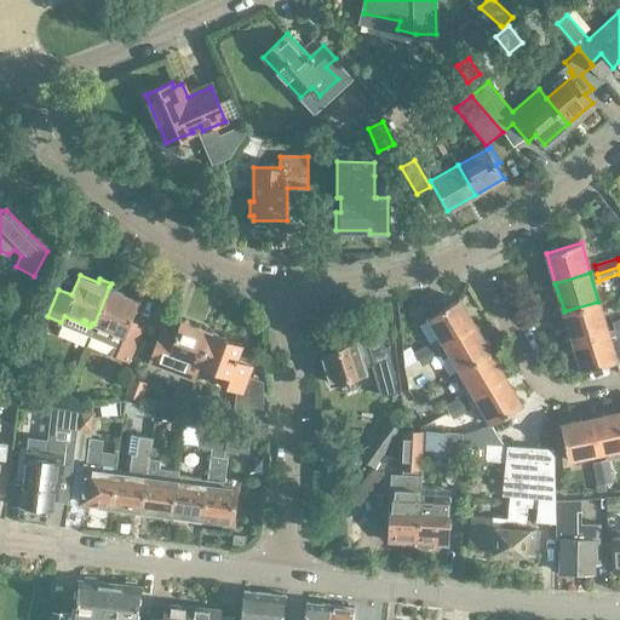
[(109,287),(95,323),(95,325),(90,337),(114,346),(112,355),(128,361),(143,325),(131,319),(138,299),(109,287)]
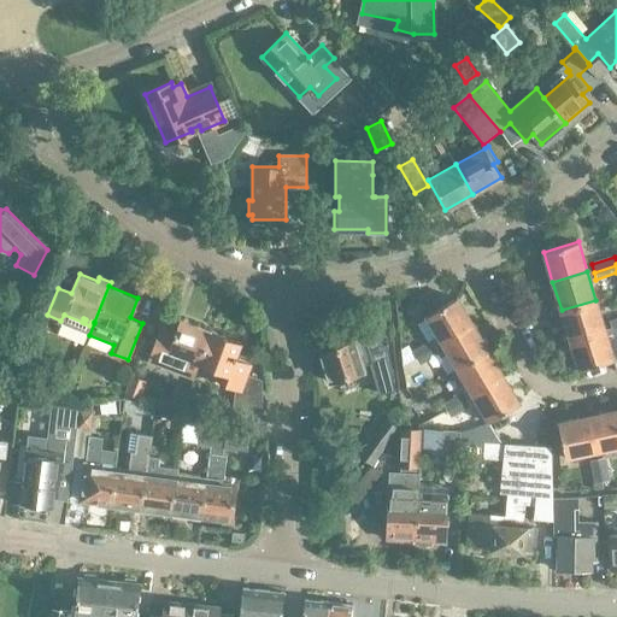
[(442,342),(472,324),(457,298),(425,315),(442,342)]
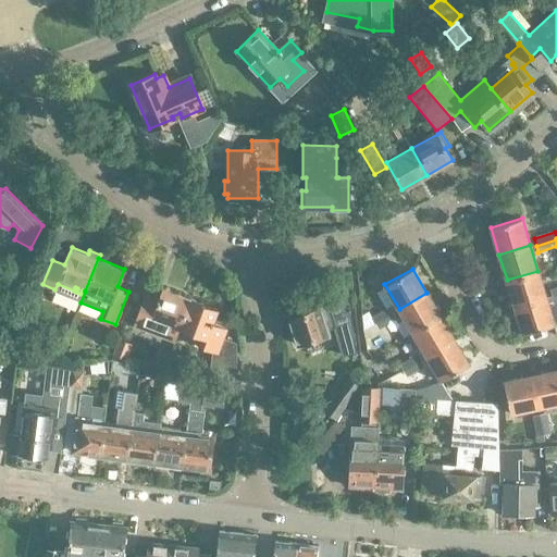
[(507,280),(515,306),(546,297),(537,271),(507,280)]
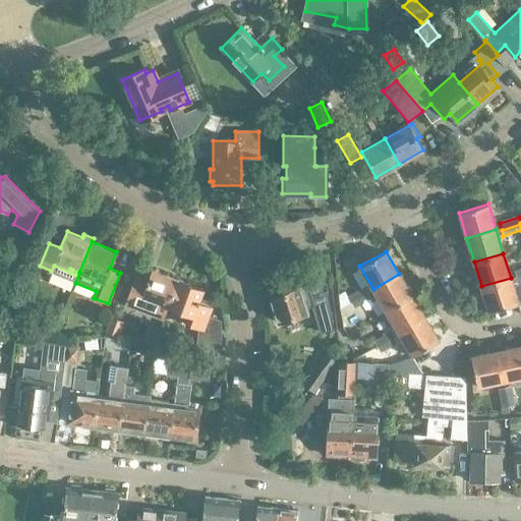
[(162,320),(167,306),(178,279),(152,269),(148,278),(135,274),(123,304),(162,320)]
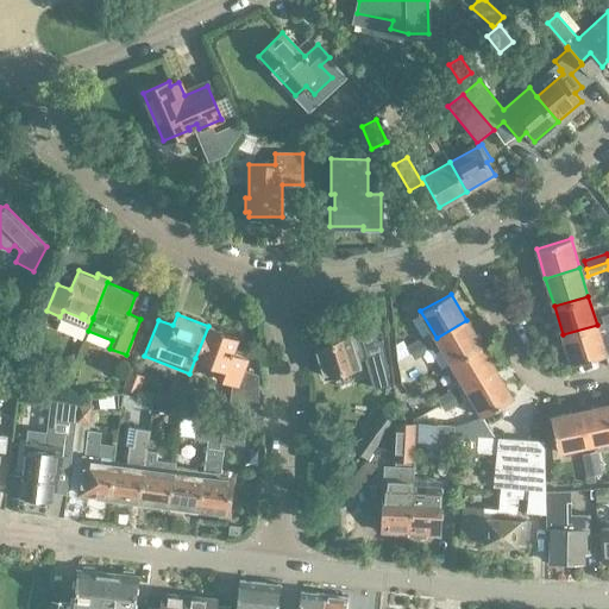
[(451,363),(482,345),(466,320),(437,338),(451,363)]
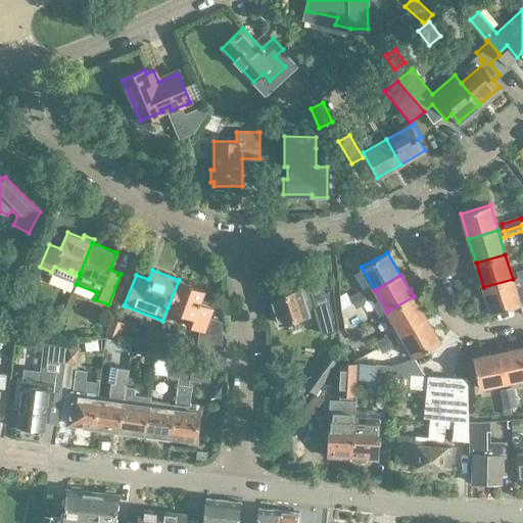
[(513,279),(483,287),(490,313),(521,303),(513,279)]
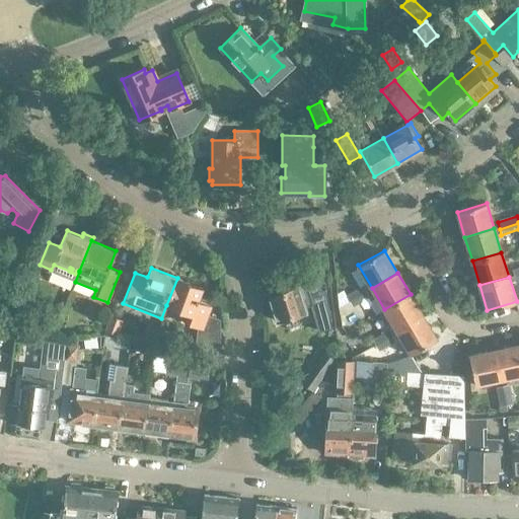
[(177,278),(166,305),(191,314),(187,323),(198,326),(196,346),(202,347),(201,360),(224,363),(225,351),(221,350),(221,319),(209,314),(212,305),(199,301),(203,287),(177,278)]
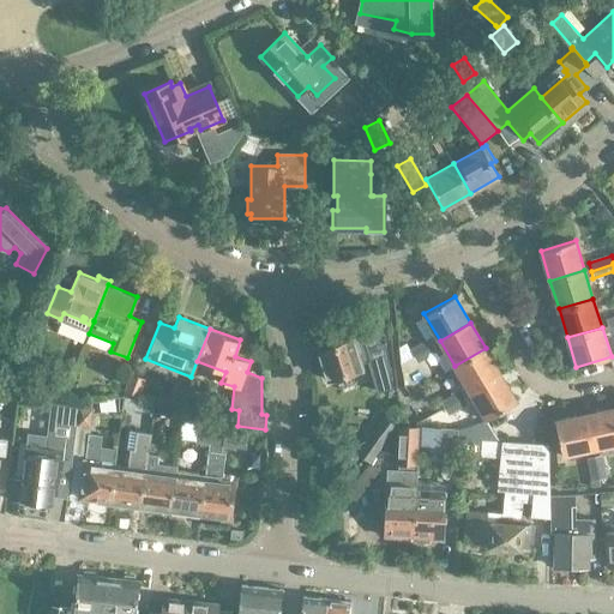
[(355,337),(319,349),(327,379),(361,368),(355,351),(380,343),(377,331),(360,336),(360,337),(356,338),(355,337)]
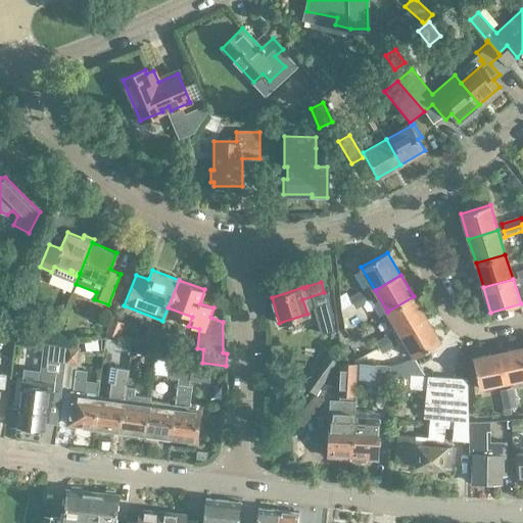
[(366,287),(348,296),(352,303),(370,293),(366,287)]
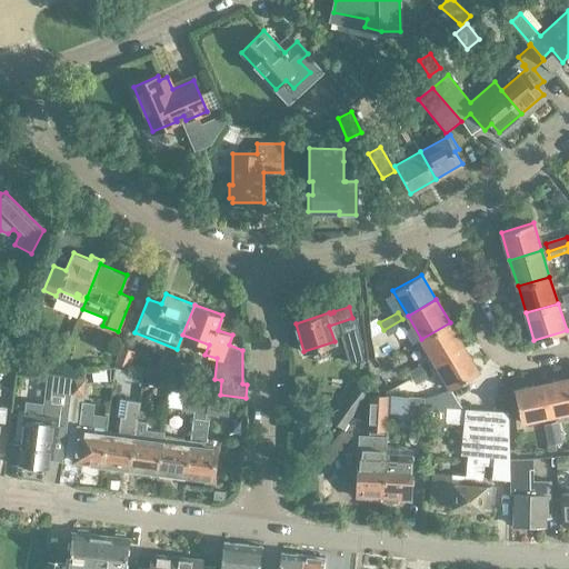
[(406,326),(402,319),(383,330),(387,337),(406,326)]
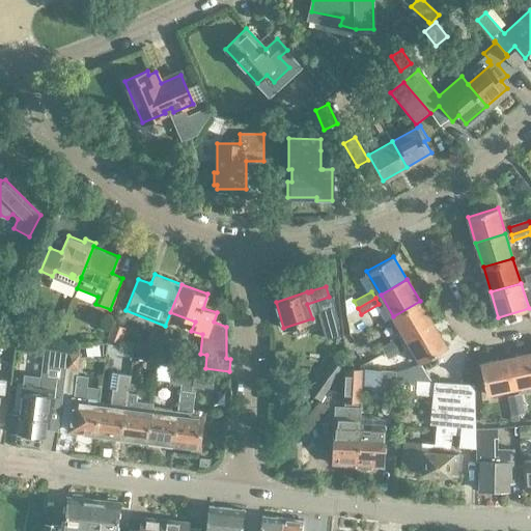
[(401,342),(407,339),(434,324),(420,301),(393,316),(402,332),(400,336),(372,352),(375,358),(384,354),(401,342)]
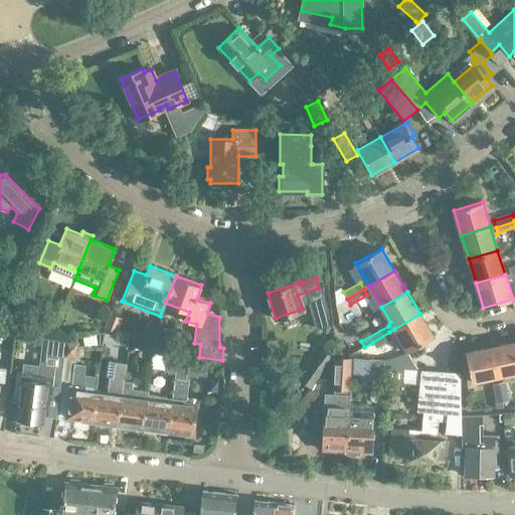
[(420,314),(394,329),(407,351),(434,336),(420,314)]
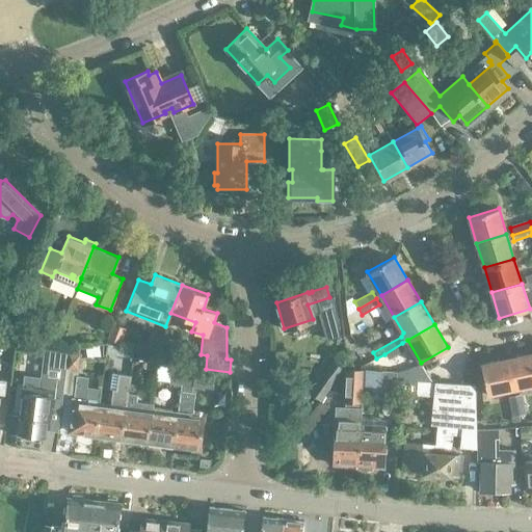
[(107,341),(121,346),(127,330),(113,325),(107,341)]
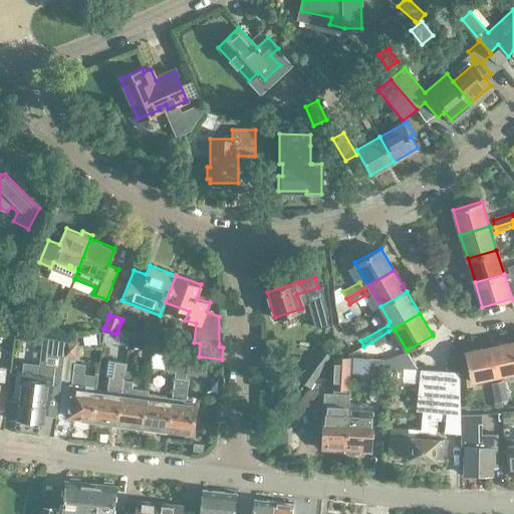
[(392,337),(389,331),(371,342),(375,347),(392,337)]
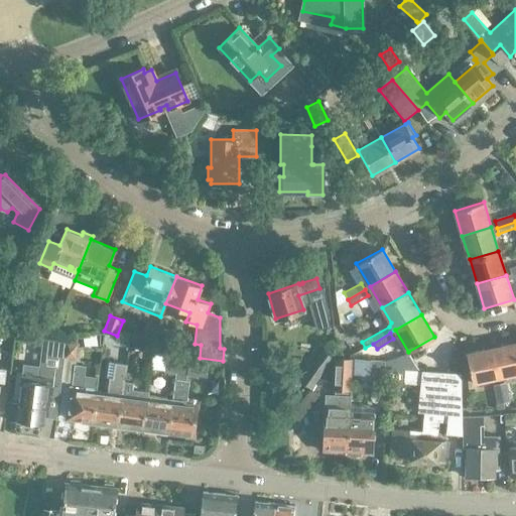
[(43,339),(41,356),(63,358),(66,341),(43,339)]
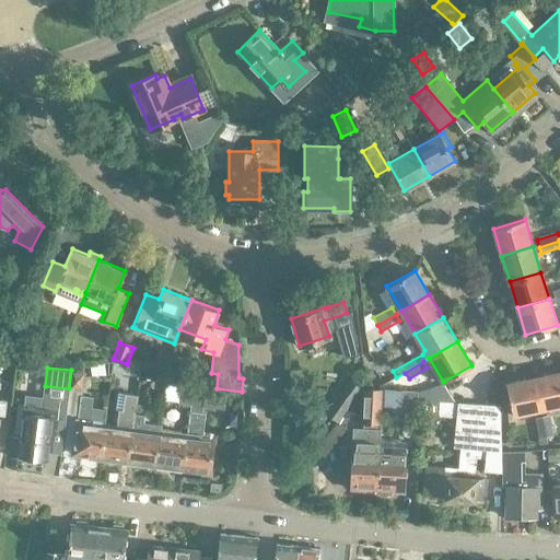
[(559,371),(534,377),(541,410),(559,405),(559,371)]
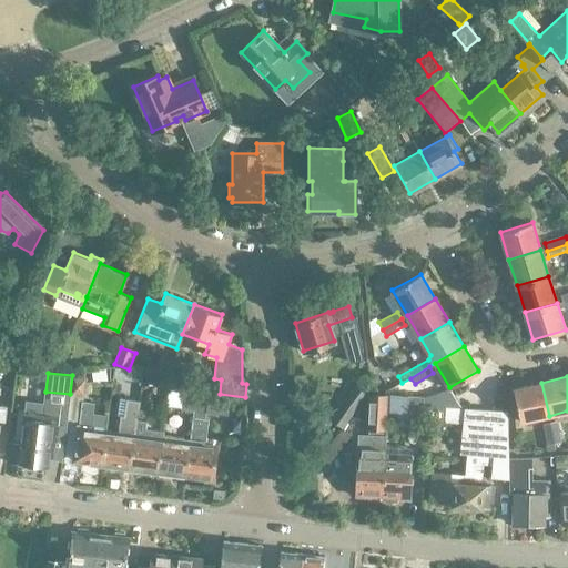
[(71,397),(83,398),(85,381),(73,379),(71,397)]
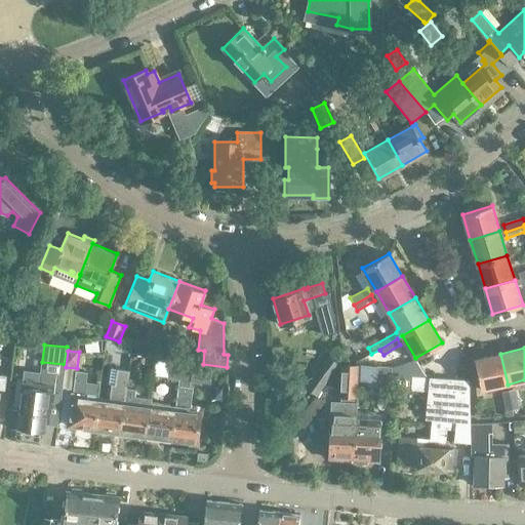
[(94,429),(119,432),(125,399),(125,393),(128,370),(129,354),(120,353),(115,385),(112,384),(110,397),(98,395),(94,429)]
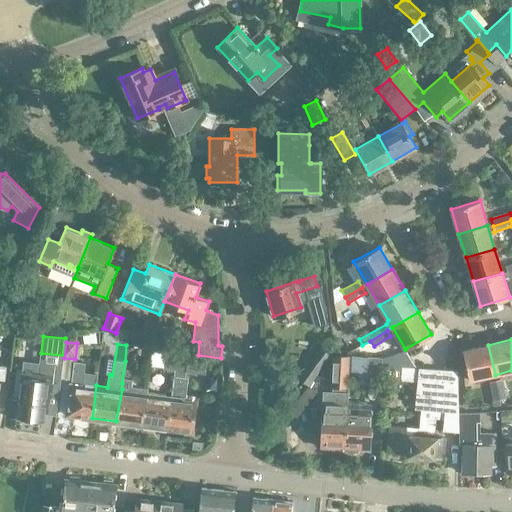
[(305,364),(317,373),(331,355),(319,345),(305,364)]
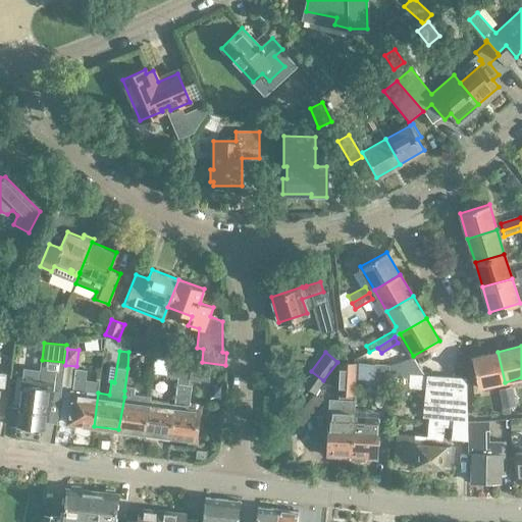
[(505,382),(498,352),(472,357),(479,387),(505,382)]
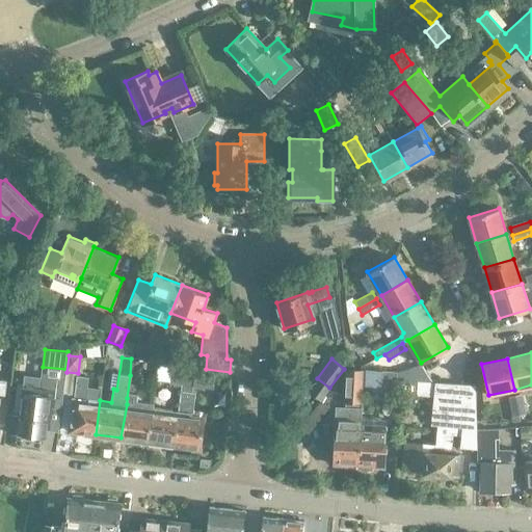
[(169,381),(181,383),(183,365),(171,364),(169,381)]
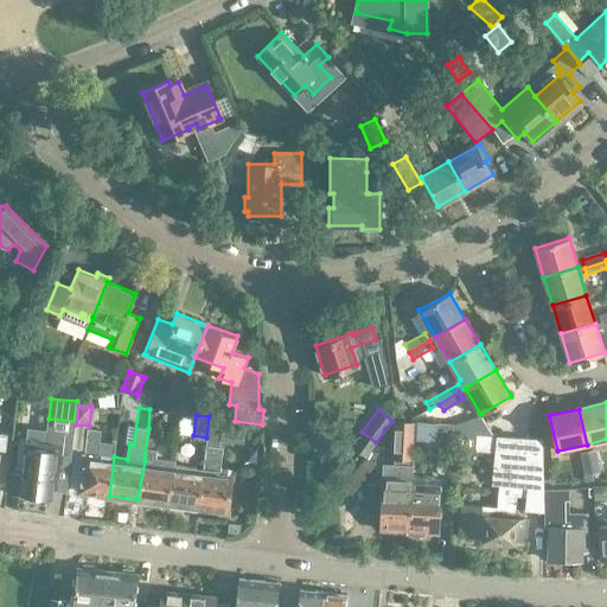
[(202,468),(197,506),(228,511),(231,477),(219,475),(223,447),(218,447),(219,440),(222,419),(209,416),(206,438),(202,468)]
